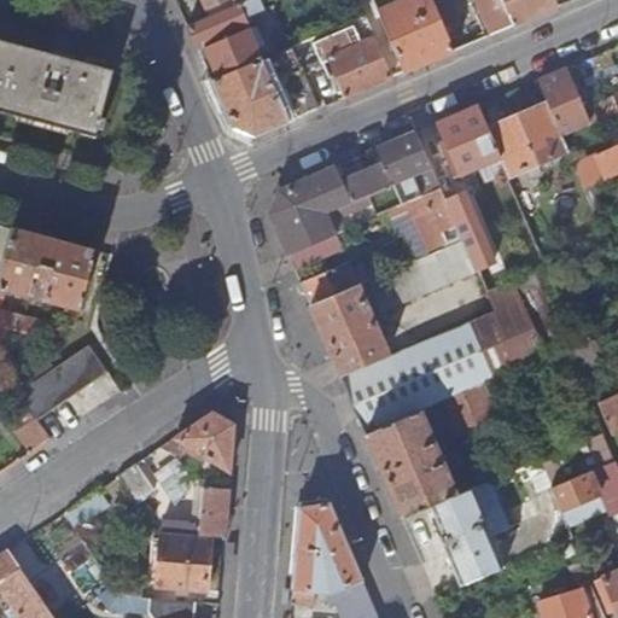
[(199,17),(178,27),(187,47),(192,45),(196,51),(239,31),(237,25),(251,18),(249,11),(252,10),(248,0),(238,0),(226,6),(199,17)]
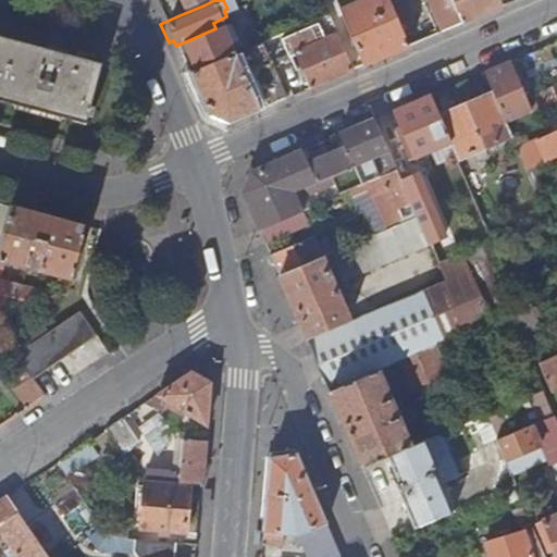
[(176,0),(180,15),(203,5),(205,0),(176,0)]
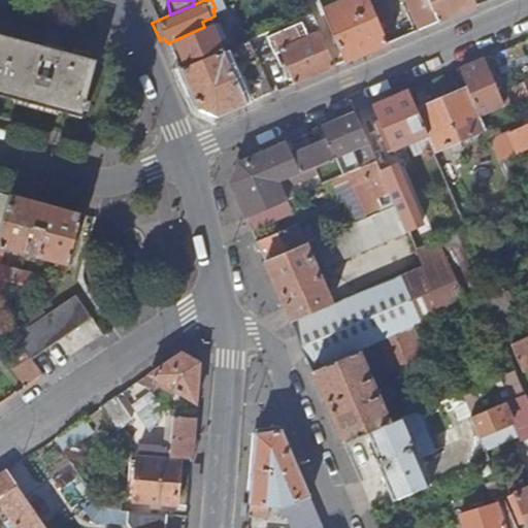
[(347,0),(324,9),(345,61),(388,43),(368,0),(347,0)]
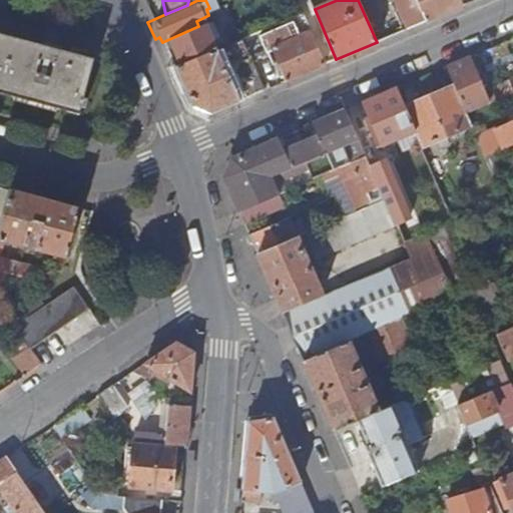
[(397,0),(410,28),(428,20),(418,0),(397,0)]
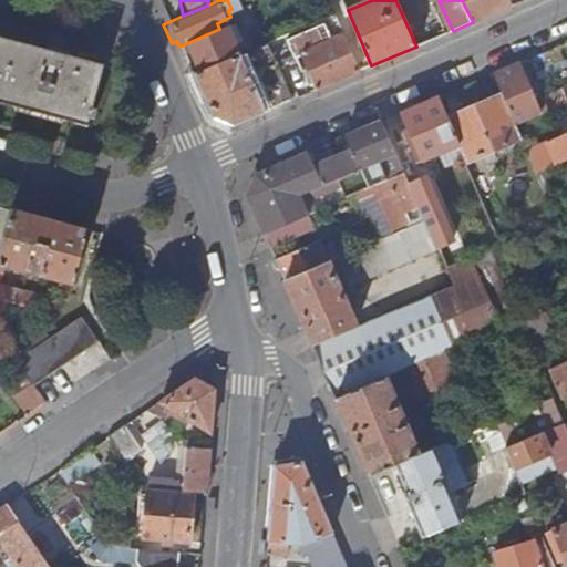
[(508,0),(462,0),(473,22),(511,6),(508,0)]
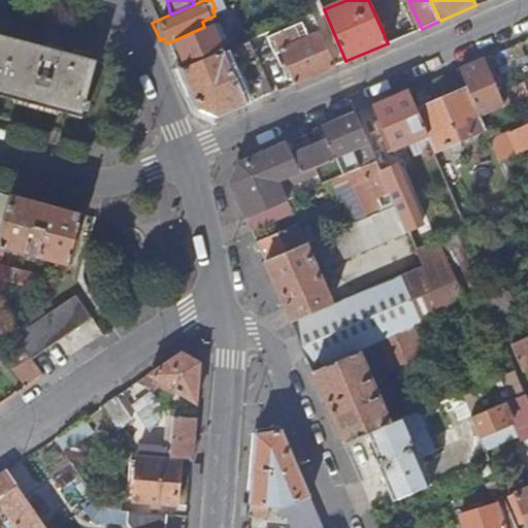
[(282,50),(295,83),(335,66),(321,30),(307,35),(302,22),(268,36),(275,53),(282,50)]
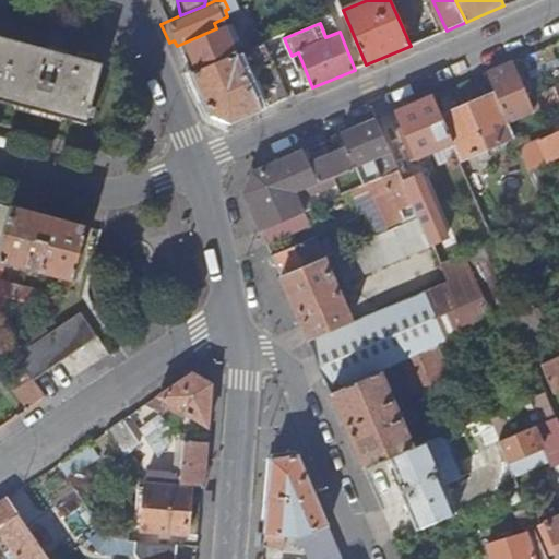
[(232,24),(216,28),(177,46),(185,72),(236,49),(241,33),(237,36),(232,24)]
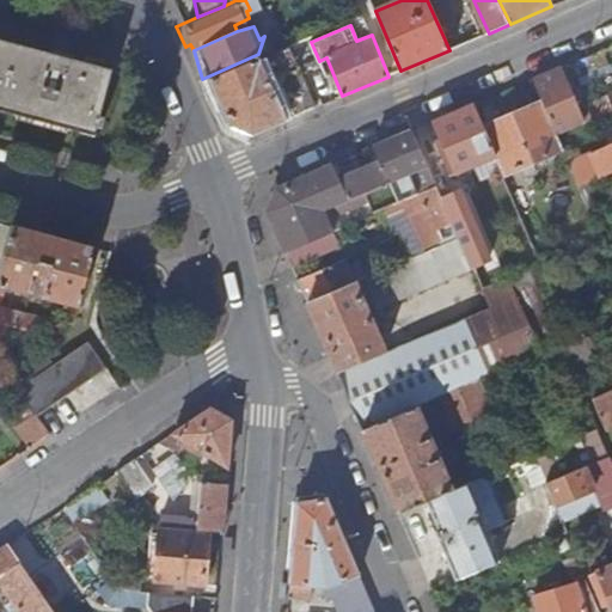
[(111,71),(69,60),(69,57),(49,51),(49,54),(0,41),(0,111),(93,136),(96,128),(101,130),(104,118),(98,117),(111,71)]
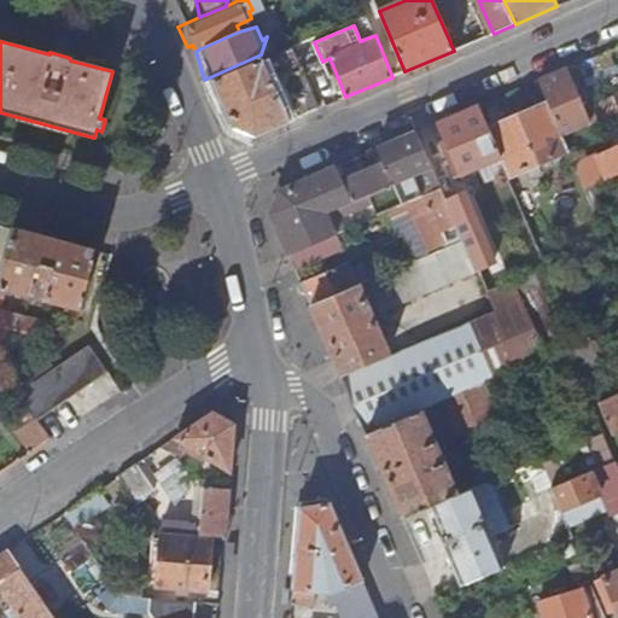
[(277,122),(255,73),(267,68),(268,74),(287,65),(279,46),(261,54),(204,80),(199,82),(220,128),(243,136),(277,122)]
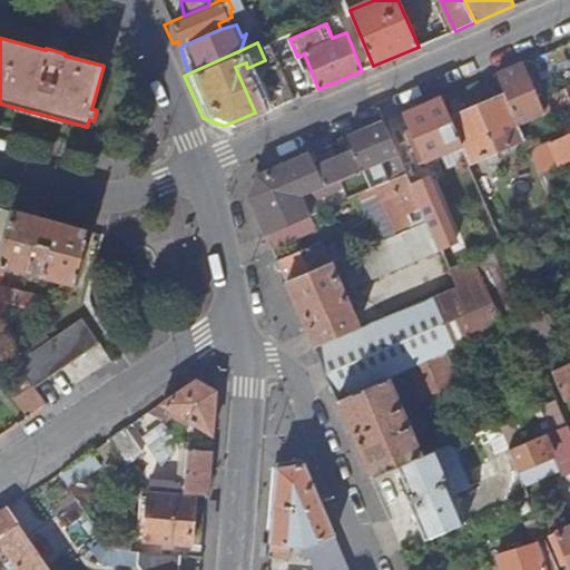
[(541,106),(522,62),(498,74),(507,92),(519,124),(568,104),(569,101),(569,98),(566,88),(547,96),(549,104),(541,106)]
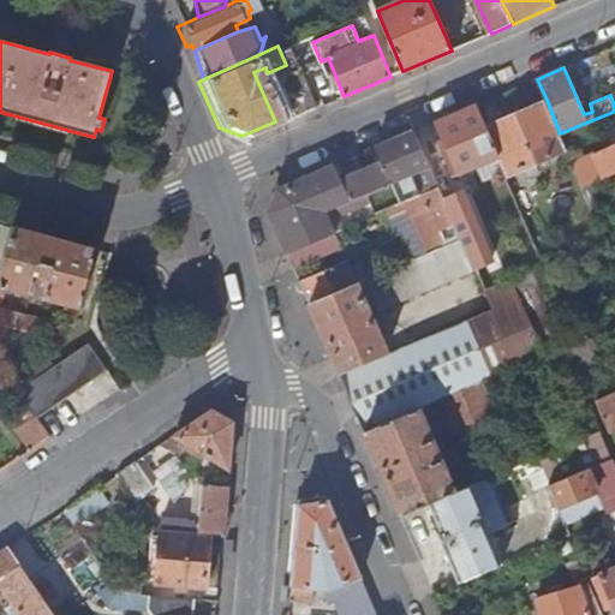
[(318,107),(304,75),(287,82),(302,114),(318,107)]
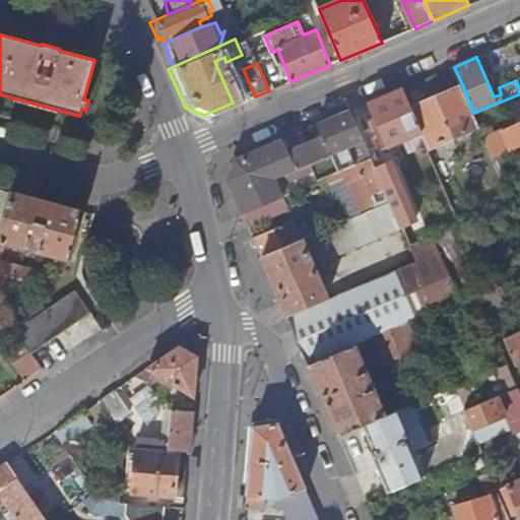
[(473,113),(462,84),(410,106),(421,131),(427,142),(429,147),(479,126),(473,113)]
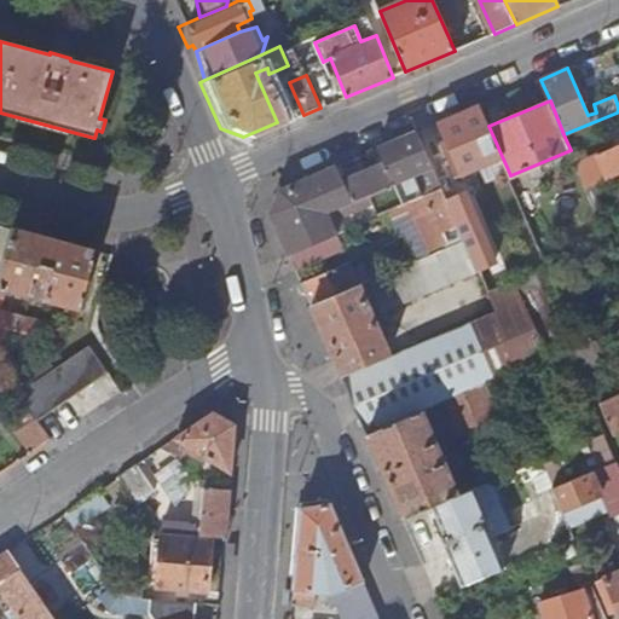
[(489,126),(480,105),(440,122),(450,146),(445,149),(456,175),(482,163),(502,156),(489,126)]
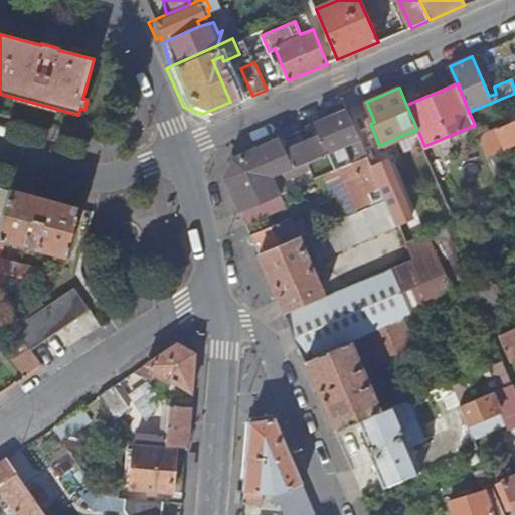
[(366,155),(347,110),(315,124),(320,135),(334,169),(366,155)]
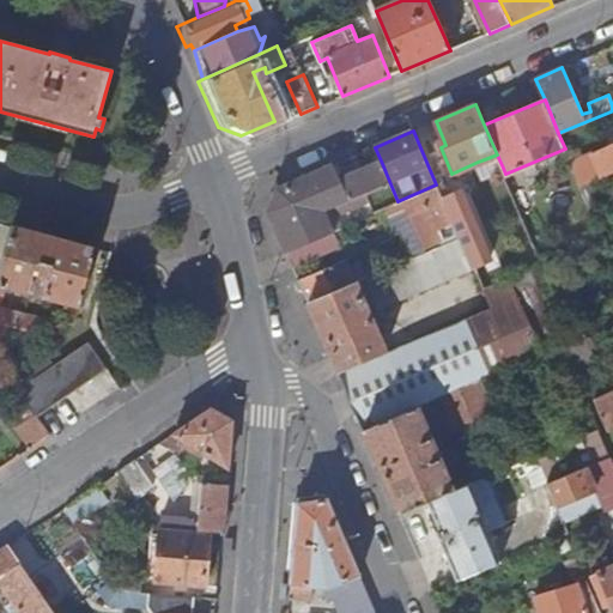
[(503,168),(497,155),(478,162),(484,176),(503,168)]
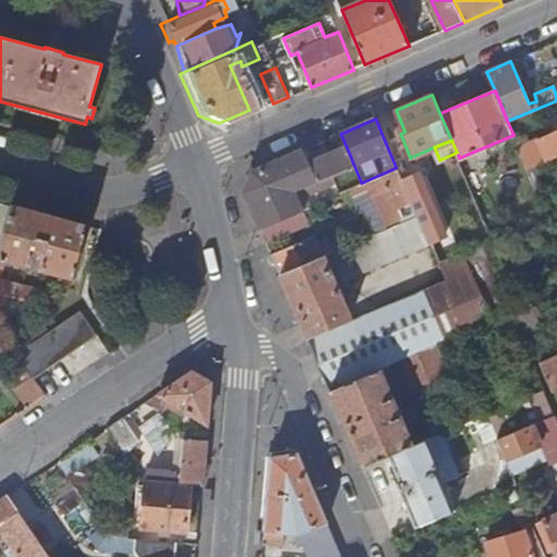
[(361,183),(346,146),(309,161),(304,149),(252,171),(245,193),(260,227),(295,211),(302,209),(294,189),(300,187),(302,189),(314,185),(314,182),(336,172),(344,190),(349,188),(361,183)]
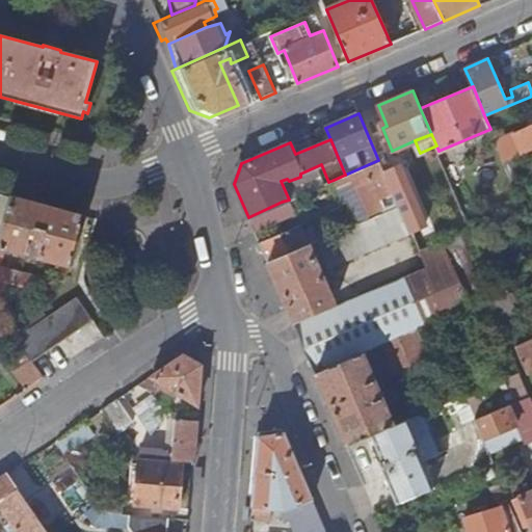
[(394,193),(384,173),(378,160),(345,175),(334,180),(337,187),(352,181),(367,214),(383,207),(380,200),(394,193)]
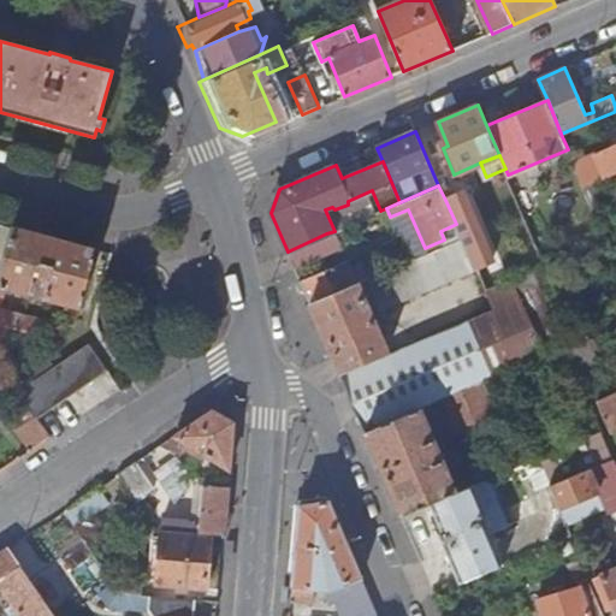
[(462,193),(445,200),(456,224),(462,238),(475,268),(492,260),(462,193)]
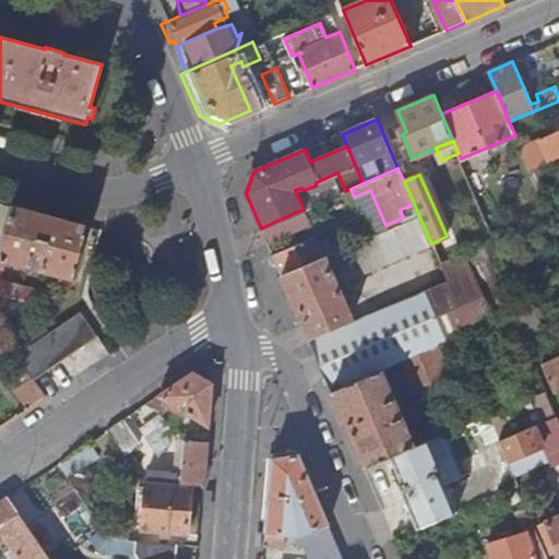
[(370,190),(354,197),(359,209),(366,205),(379,233),(387,230),(385,225),(370,190)]
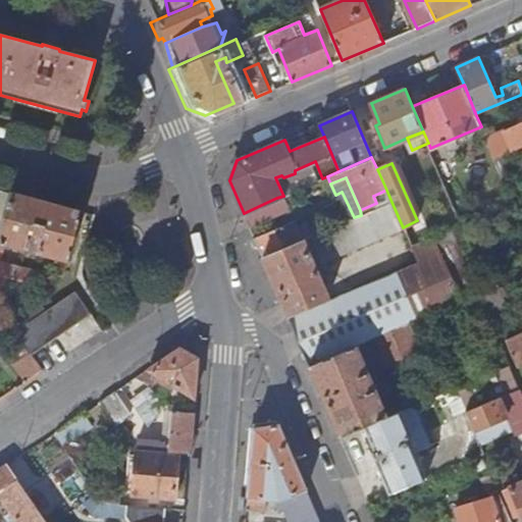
[(0,261),(4,246),(66,263),(80,212),(46,203),(10,194),(0,230),(0,286),(43,279),(44,273),(0,261)]
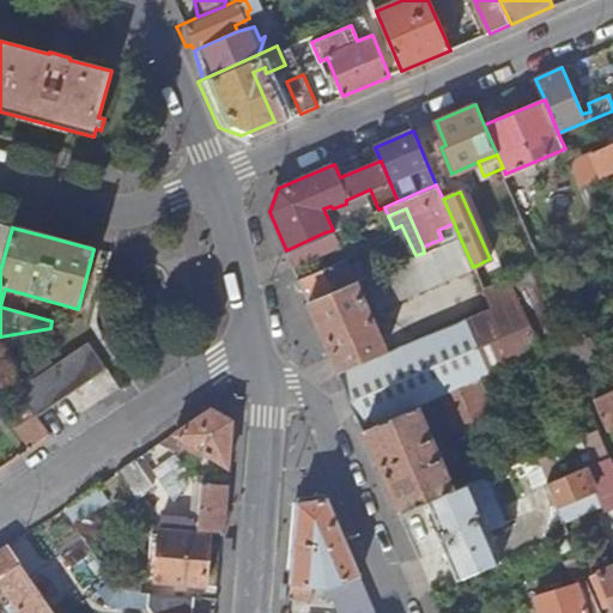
[(332,249),(325,232),(286,250),(292,265),(332,249)]
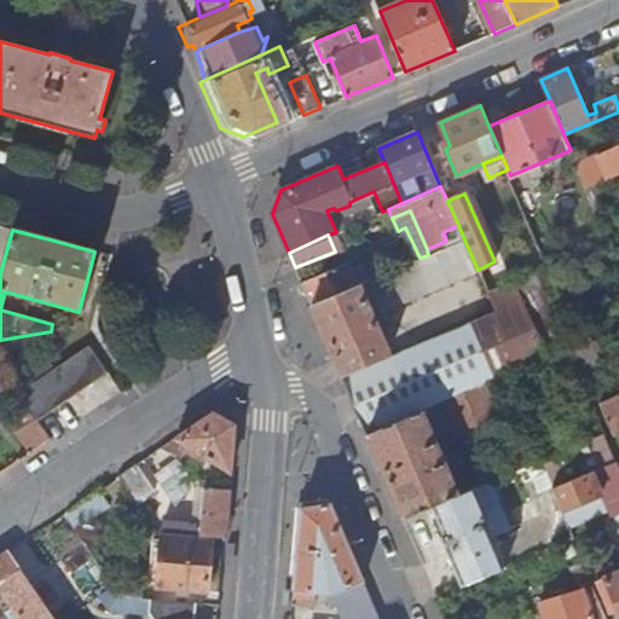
[(420,258),(369,279),(381,310),(475,271),(463,239),(428,255),(420,258)]
